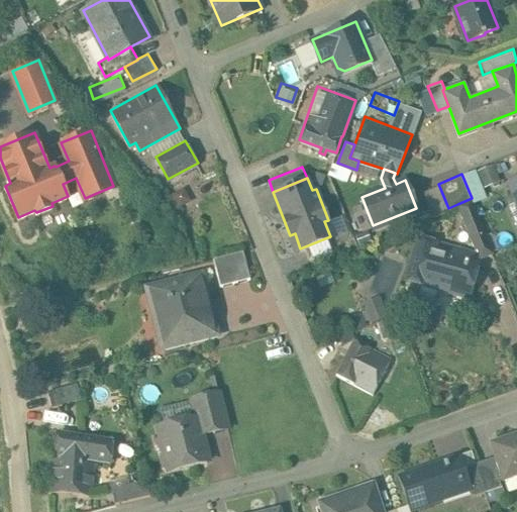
[(170,190),(177,204),(191,196),(184,183),(170,190)]
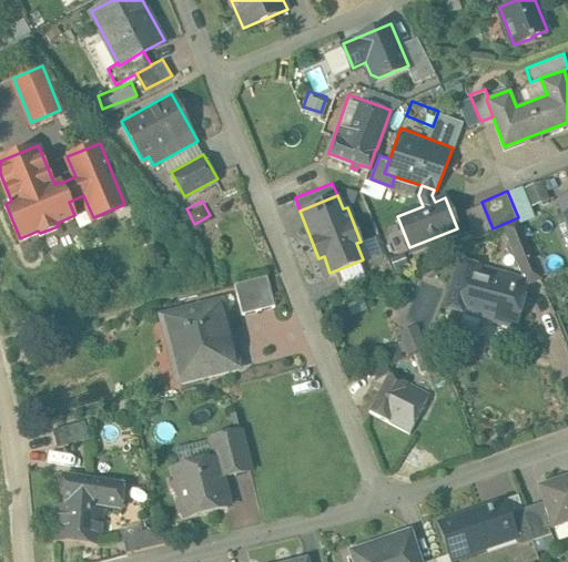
[(518,217),(503,224),(515,256),(530,249),(518,217)]
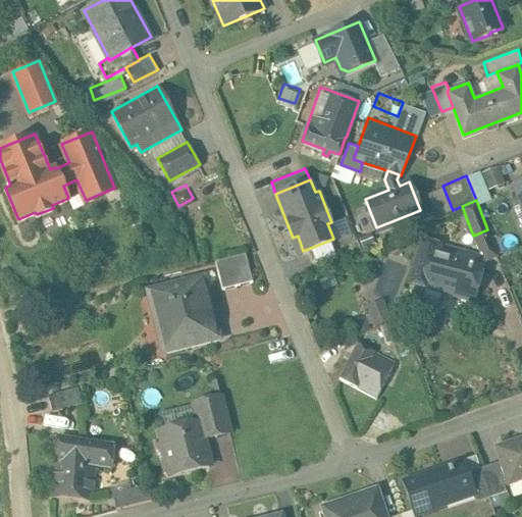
[(487,229),(473,236),(483,261),(498,255),(487,229)]
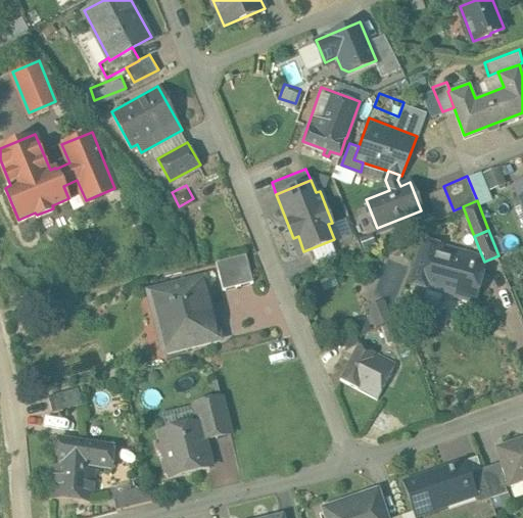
[(439,244),(425,239),(413,282),(474,298),(481,274),(463,269),(446,265),(450,251),(438,248),(439,244)]
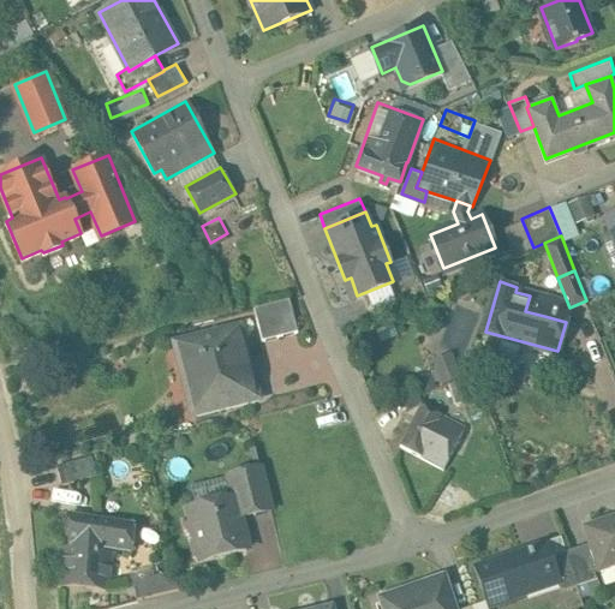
[(288,296),(255,304),(262,336),(297,328),(288,296)]
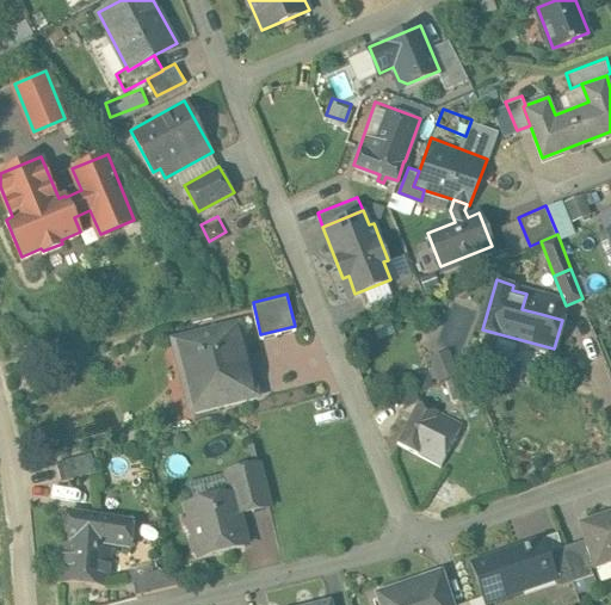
[(545,300),(526,294),(522,309),(541,314),(545,300)]
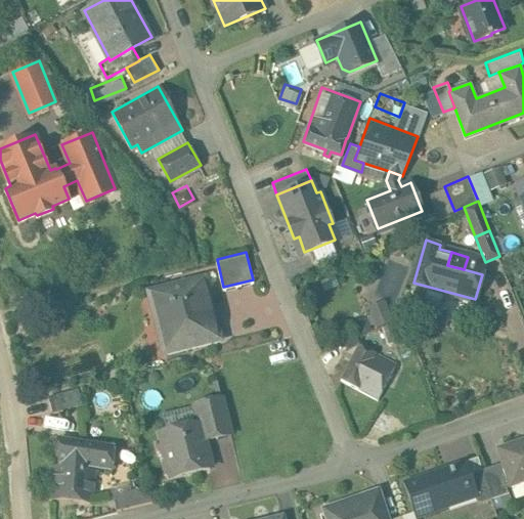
[(485,262),(468,257),(464,269),(482,274),(485,262)]
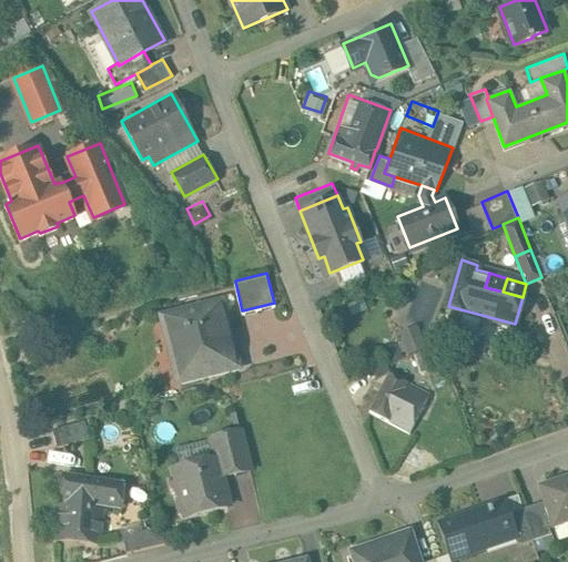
[(222,298),(162,314),(179,381),(240,366),(222,298)]
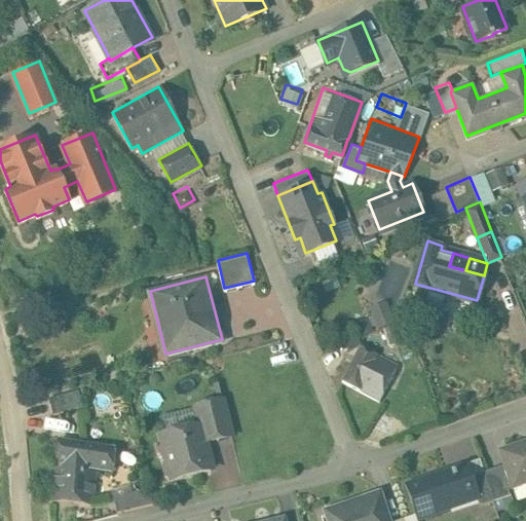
[(360,315),(364,330),(384,325),(388,342),(404,338),(393,297),(368,304),(370,313),(360,315)]
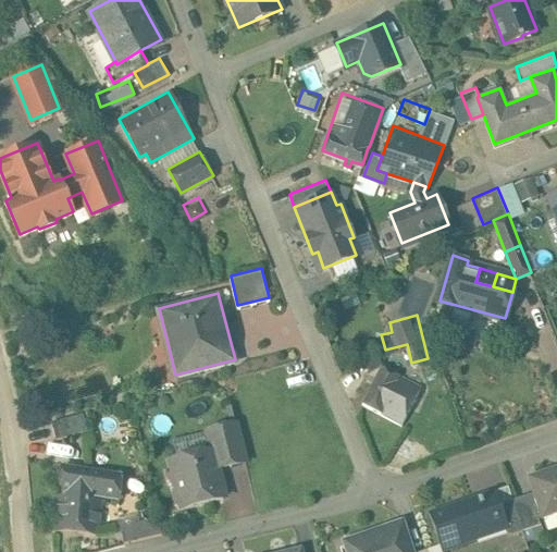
[(399,375),(382,365),(363,402),(381,411),(399,375)]
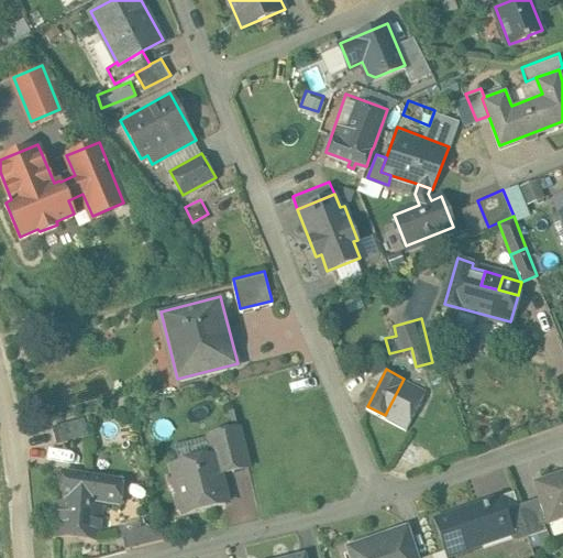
[(433,380),(424,376),(420,386),(424,390),(420,400),(424,402),(433,380)]
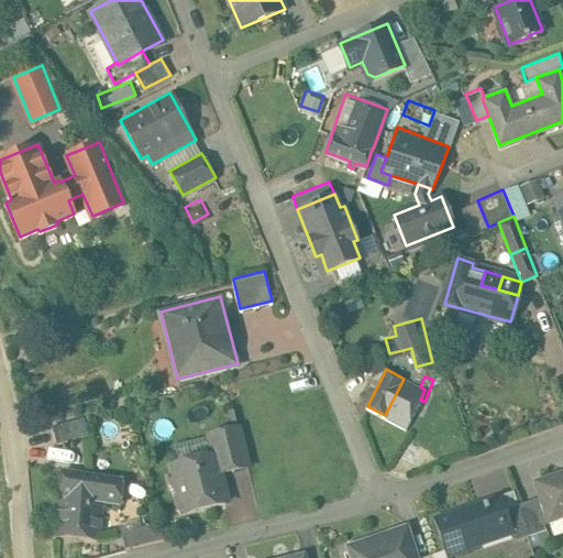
[(420,386),(404,379),(385,415),(406,426),(420,400),(424,390),(420,386)]
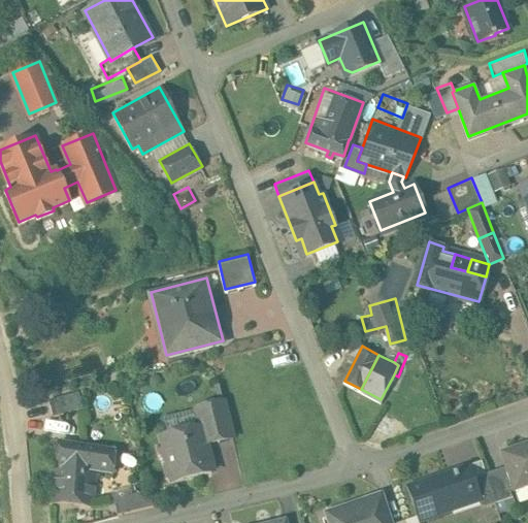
[(78,390),(48,397),(53,414),(83,406),(78,390)]
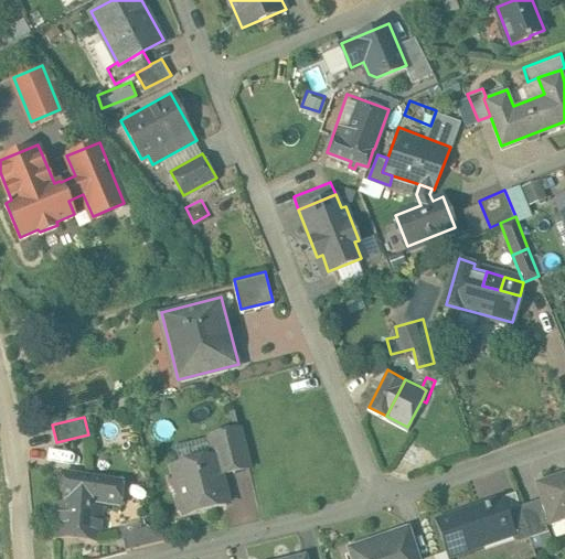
[(240,427),(209,434),(213,454),(215,454),(220,472),(249,464),(240,427)]
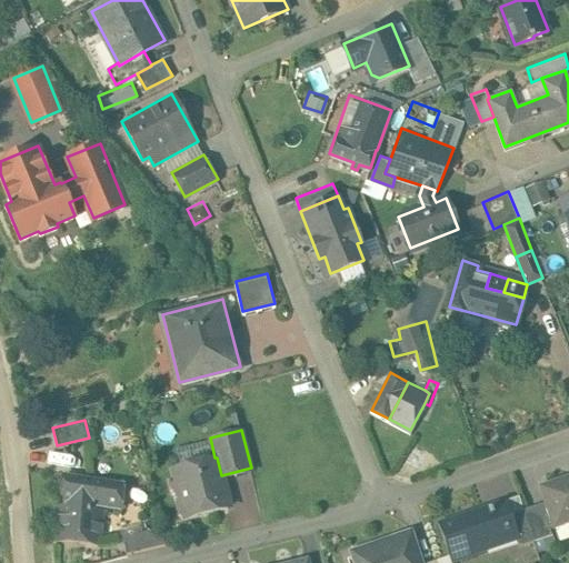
[(215,458),(176,468),(181,493),(179,499),(181,510),(187,513),(187,514),(228,504),(221,475),(217,458),(215,458)]
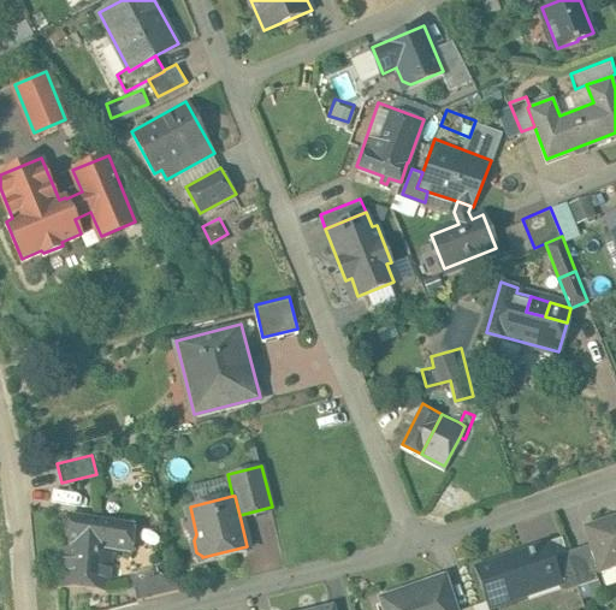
[(134,523),(69,513),(63,582),(107,587),(112,545),(131,549),(134,523)]
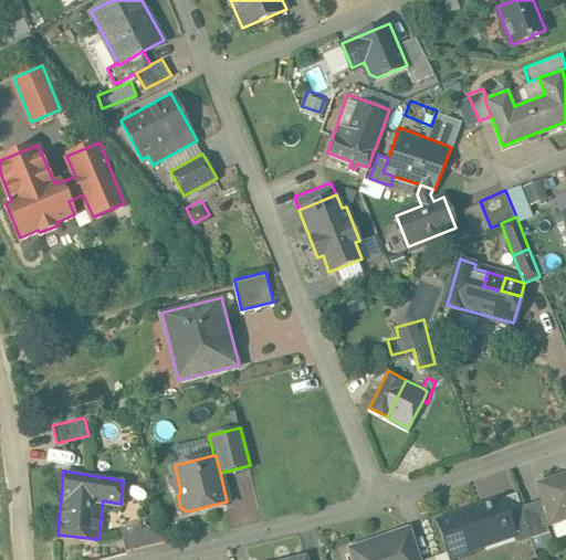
[(565,473),(538,483),(552,521),(565,516),(565,473)]
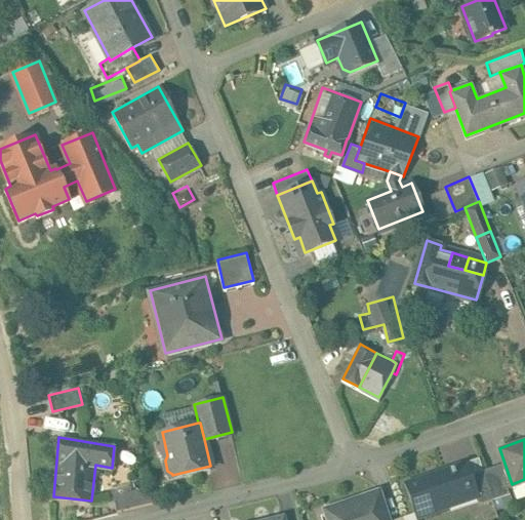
[(467,460),(403,481),(415,517),(477,495),(479,494),(472,472),(467,460)]
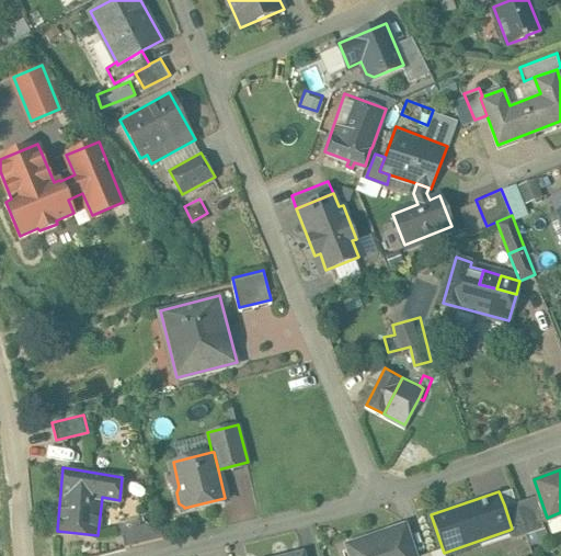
[(534,495),(516,501),(526,532),(544,525),(534,495)]
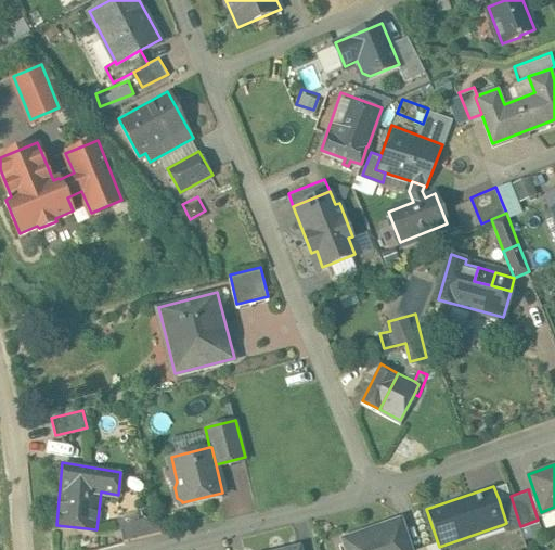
[(511,496),(499,499),(506,523),(504,524),(506,531),(520,526),(511,496)]
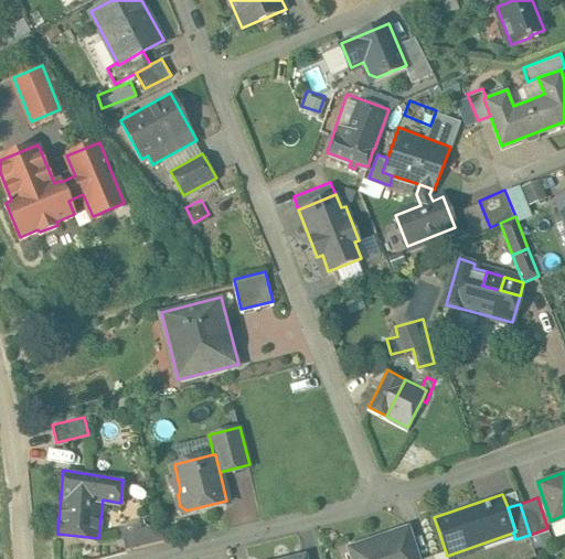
[(160,520),(121,530),(126,547),(164,538),(160,520)]
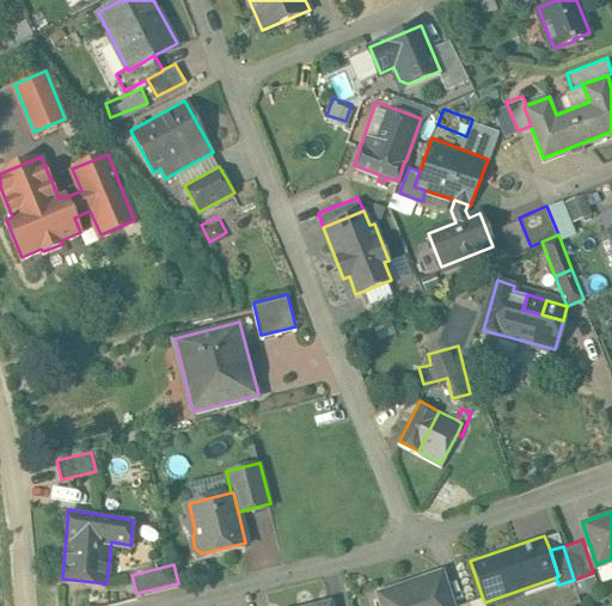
[(441,574),(403,587),(402,583),(378,592),(383,605),(453,605),(441,570),(440,570),(441,574)]
